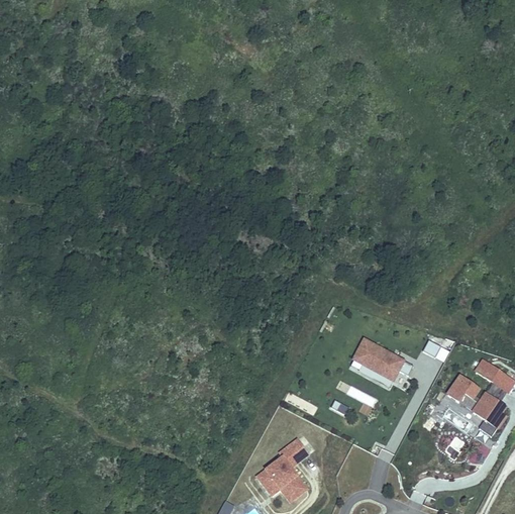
[(362,363),(358,369),(372,376),(375,370),(393,379),(398,369),(408,375),(413,365),(403,360),(401,362),(397,360),(398,356),(364,338),(354,354),(364,360),(362,363)]
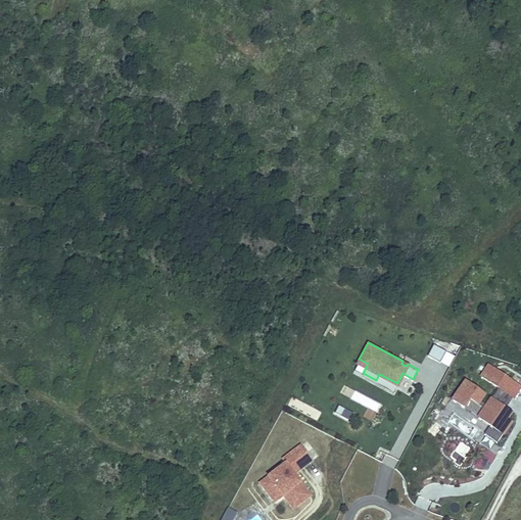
[(433,342),(427,353),(439,361),(445,349),(433,342)]
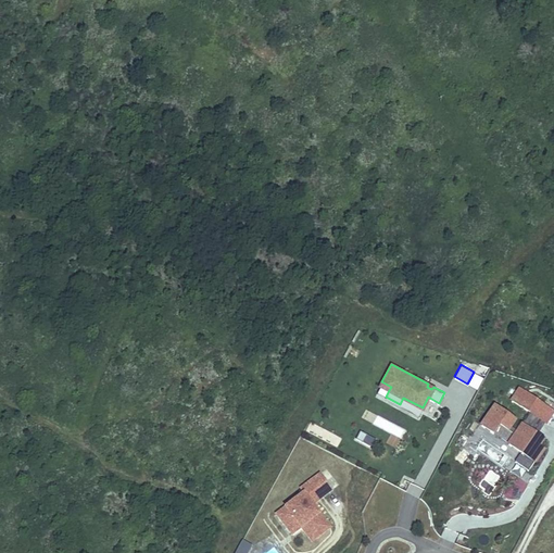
[(512,398),(545,420),(553,409),(519,386),(512,398)]
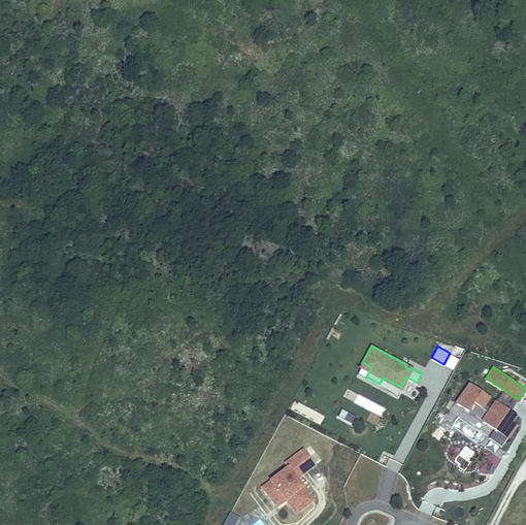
[(383,378),(380,384),(397,393),(401,387),(383,378)]
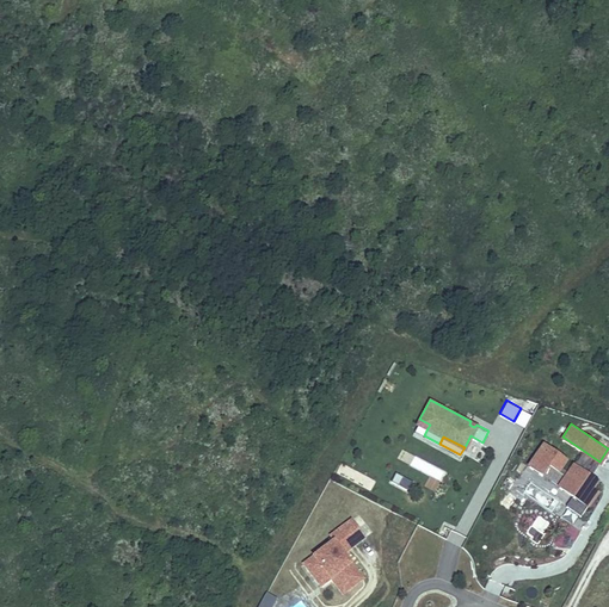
[(545,443),(529,465),(542,474),(549,463),(566,475),(559,485),(573,495),(566,505),(580,514),(597,490),(591,487),(597,478),(574,463),(568,471),(560,465),(566,457),(545,443)]
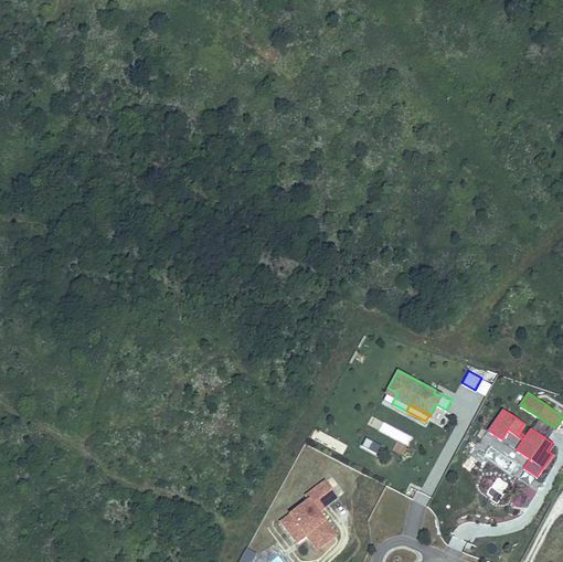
[(365,436),(361,444),(369,447),(373,439),(365,436)]
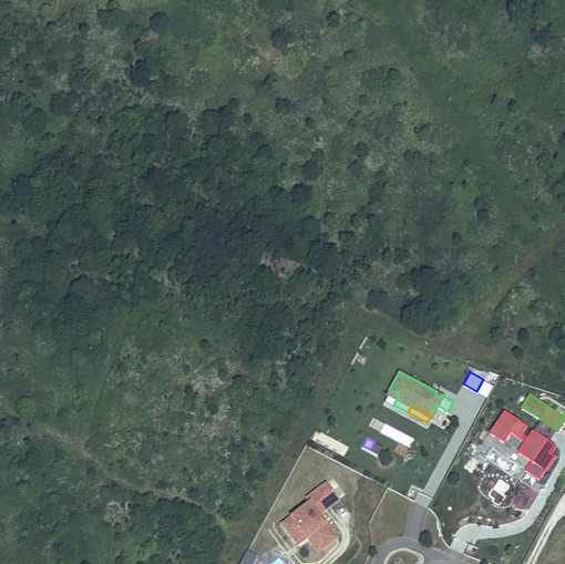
[(281,522),(293,536),(301,529),(307,535),(312,531),(324,545),(337,535),(321,515),(319,518),(317,513),(318,512),(339,496),(326,480),(306,496),(309,501),(281,522)]
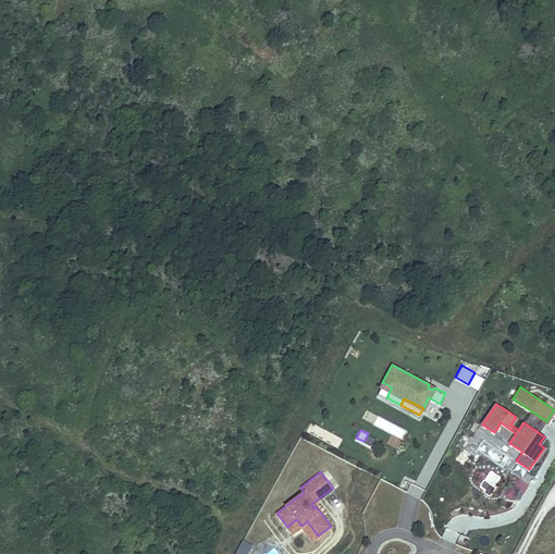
[(296,519),(287,527),(292,533),(301,526),(296,519)]
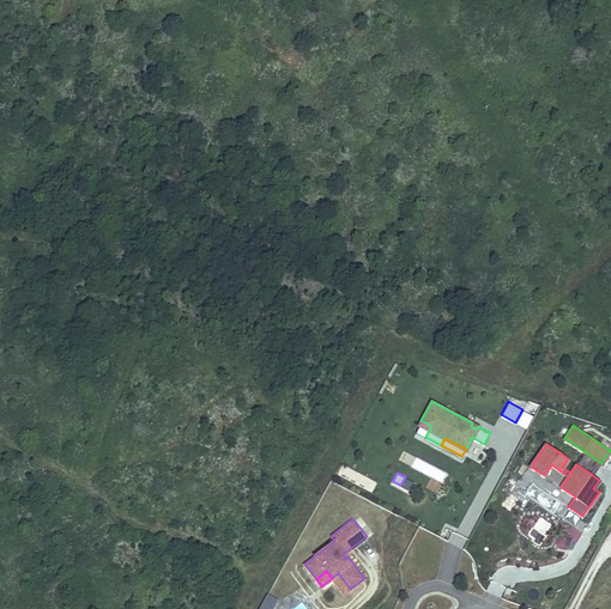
[(338,573),(332,578),(344,594),(350,589),(338,573)]
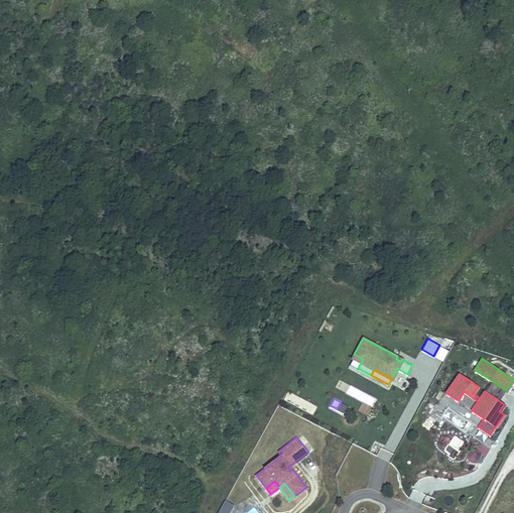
[(229,491),(226,497),(234,501),(237,495),(229,491)]
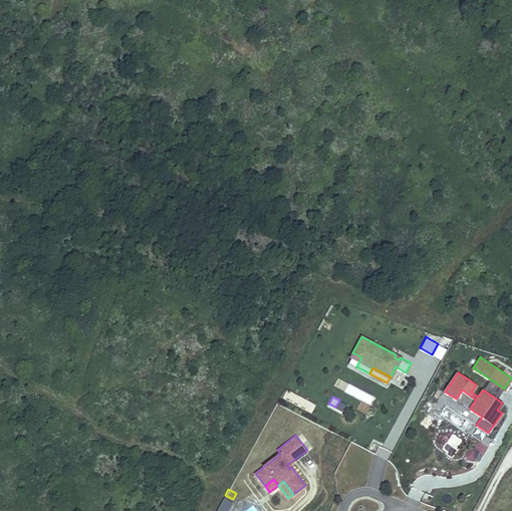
[(225,495),(220,503),(228,507),(233,499),(225,495)]
